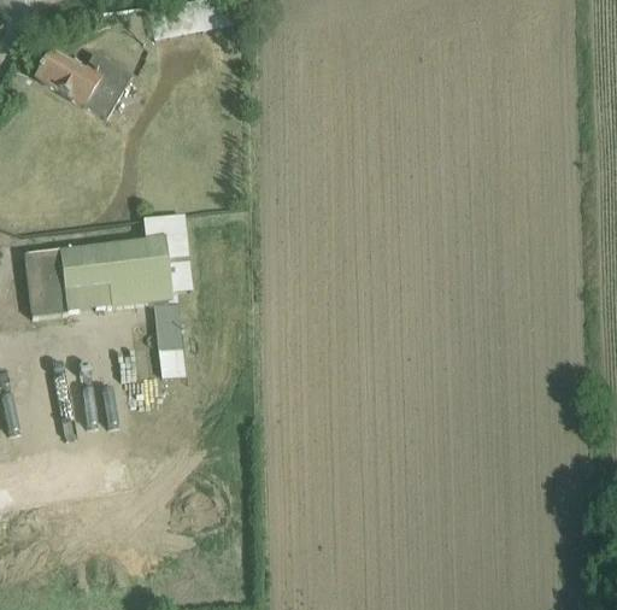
[(191,0),(148,9),(154,39),(236,23),(233,0),(191,0)]
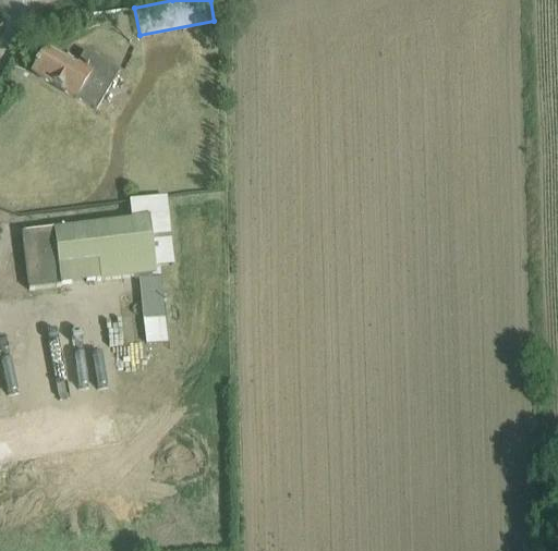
[(47,45),(33,68),(97,106),(119,68),(85,46),(80,54),(68,48),(64,54),(47,45)]
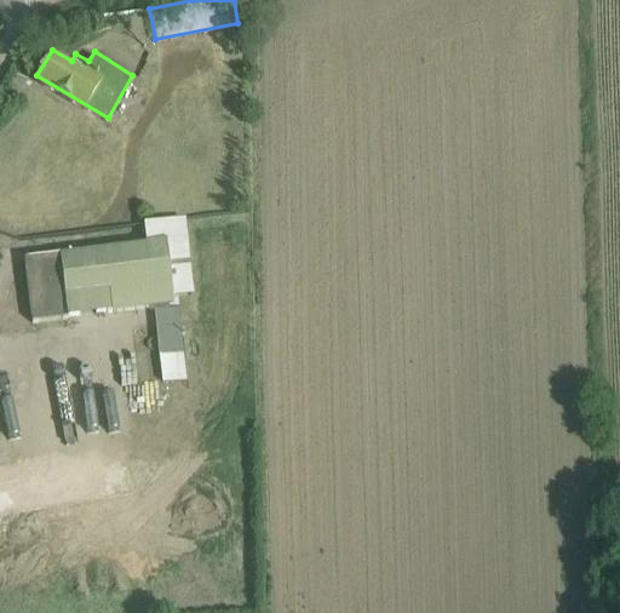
[(58,251),(67,313),(149,303),(179,299),(178,292),(194,290),(184,205),(164,207),(142,210),(145,239),(58,251)]
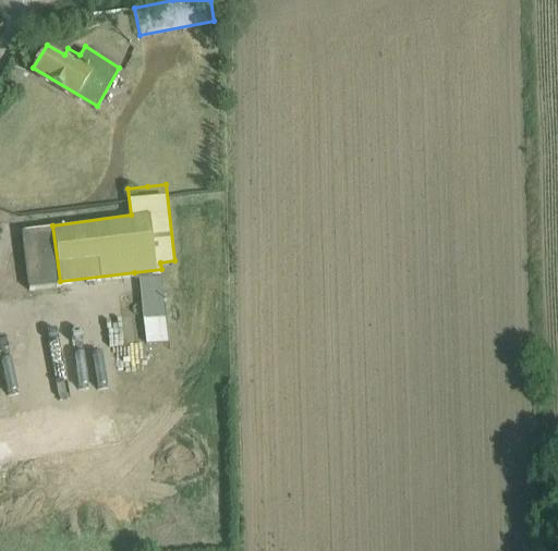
[(60,281),(52,225),(23,228),(29,286),(60,281)]
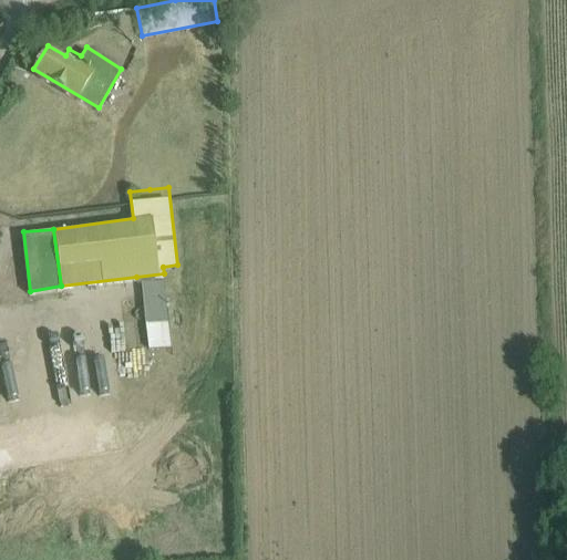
[(164,273),(136,277),(142,280),(148,346),(172,343),(164,273)]
